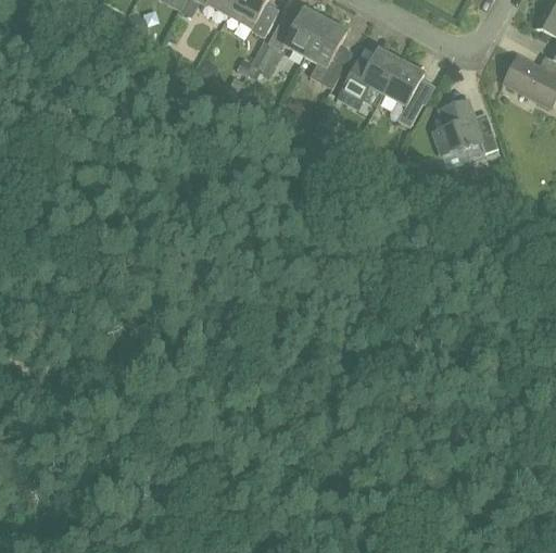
[(159,0),(181,12),(187,0),(159,0)]
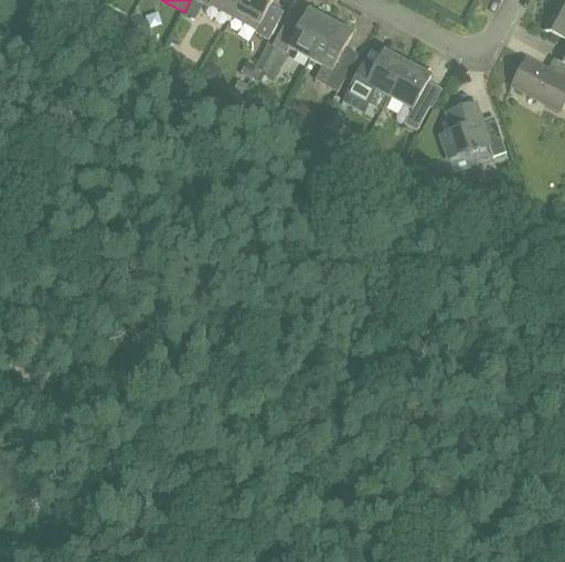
[(210,3),(234,17),(243,0),(195,0),(208,7),(210,3)]
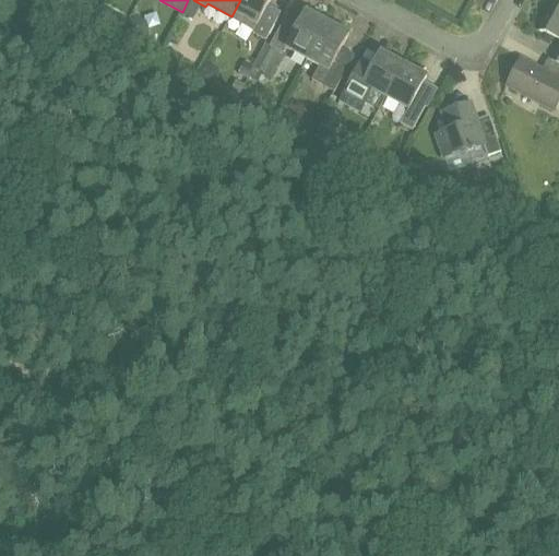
[(251,32),(265,39),(277,16),(265,9),(270,0),(240,0),(232,16),(253,28),(251,32)]
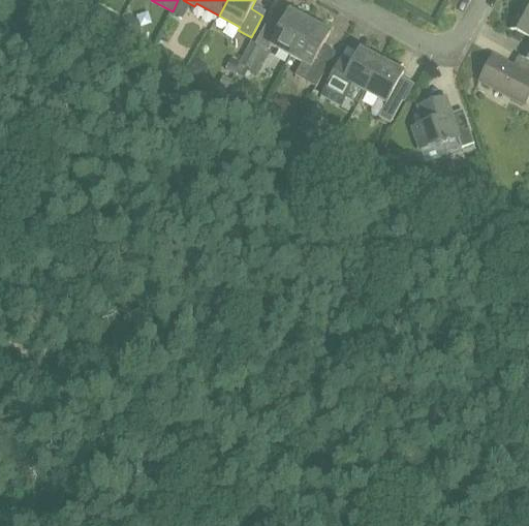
[(528,48),(524,58),(528,59),(528,2),(524,0),(521,0),(507,27),(528,38),(528,48)]
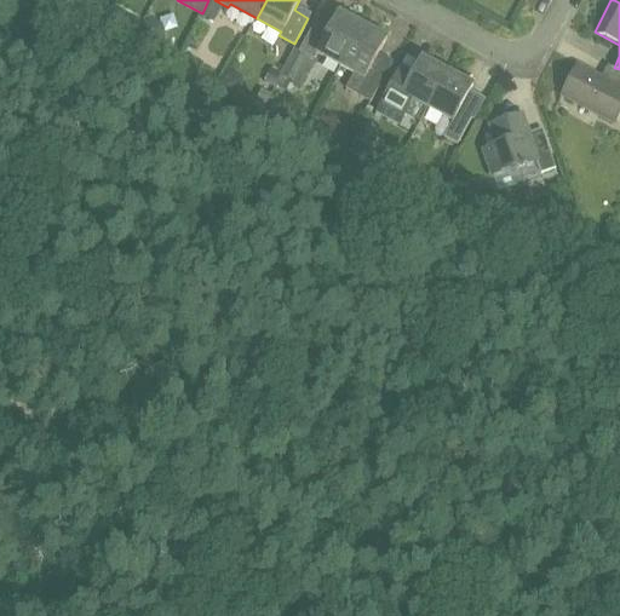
[(319,53),(340,65),(363,24),(339,11),(321,44),(306,36),(300,47),(294,45),(280,72),(281,72),(291,78),(293,79),(305,55),(315,59),(319,53)]
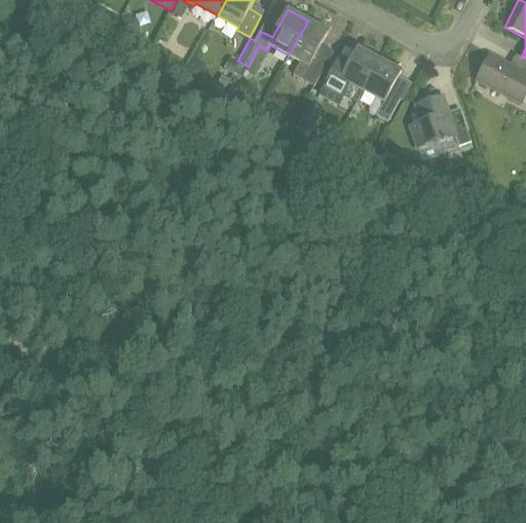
[(137,17),(129,13),(122,16),(120,20),(115,28),(127,35),(136,32),(138,29),(140,25),(137,17)]
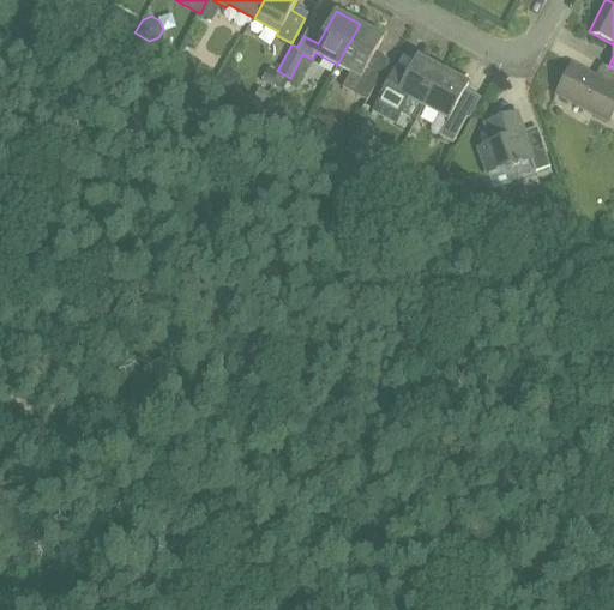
[(342,86),(368,101),(383,74),(367,66),(383,37),(360,24),(337,65),(350,71),(342,86)]
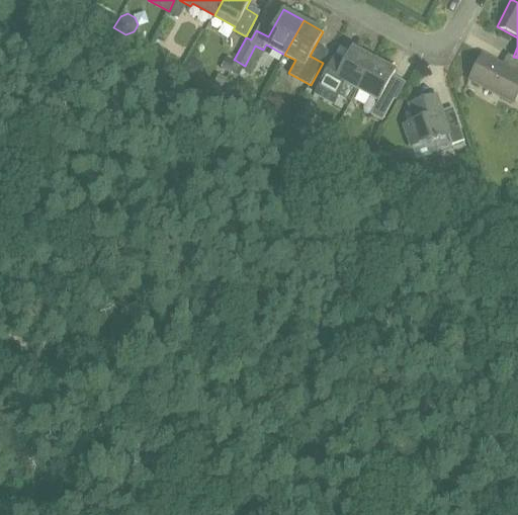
[(345,81),(357,88),(358,88),(374,58),(353,47),(341,69),(330,63),(317,87),(336,98),(345,81)]
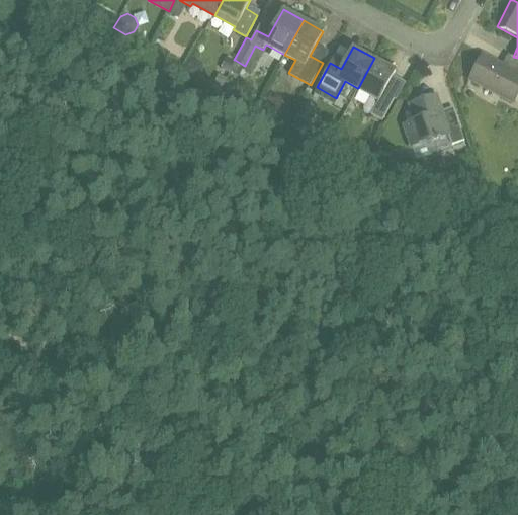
[(467,81),(512,103),(517,92),(517,58),(513,57),(512,56),(506,67),(482,55),(467,81)]
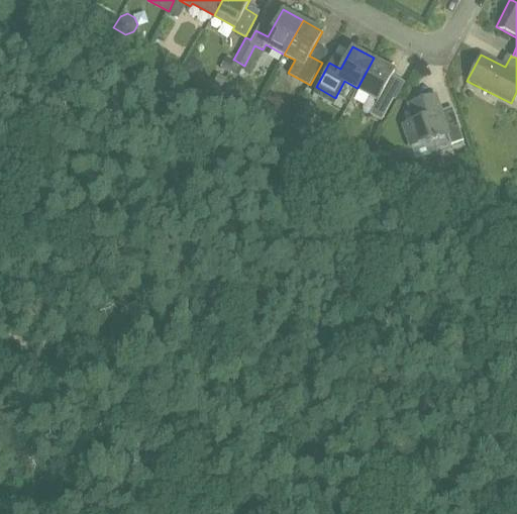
[(226,57),(220,68),(228,72),(229,69),(234,61),(226,57)]
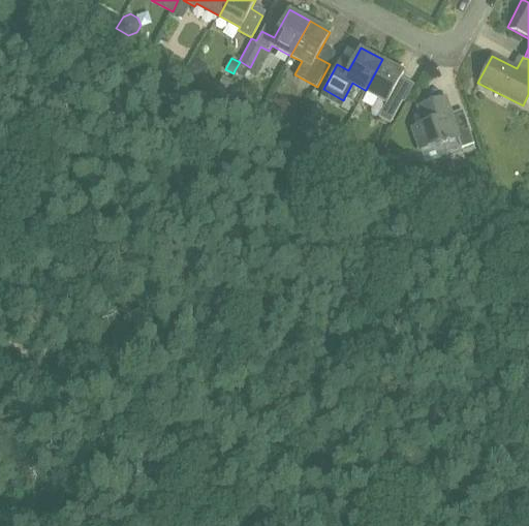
[(201,79),(205,72),(203,62),(196,59),(189,71),(201,79)]
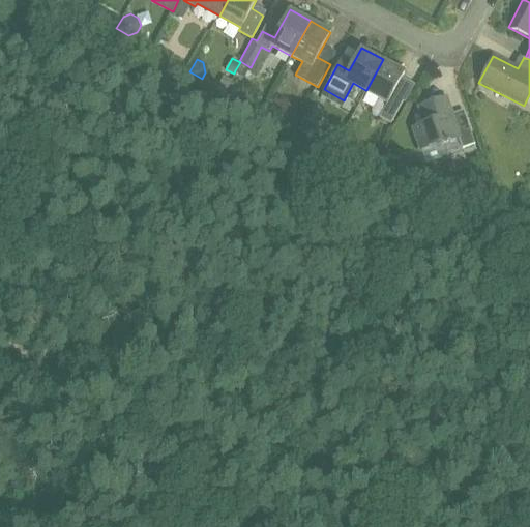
[(380,115),(391,121),(404,99),(392,94),(405,71),(383,59),(366,90),(387,101),(380,115)]
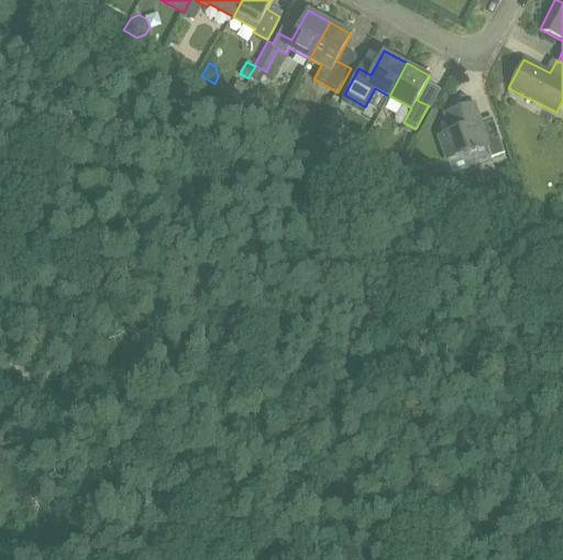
[(260,80),(264,70),(255,65),(255,66),(250,75),(260,80)]
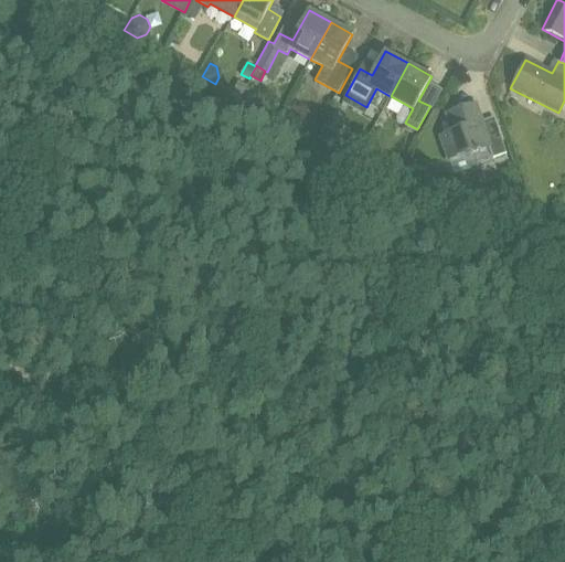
[(232,87),(243,92),(247,82),(237,77),(232,87)]
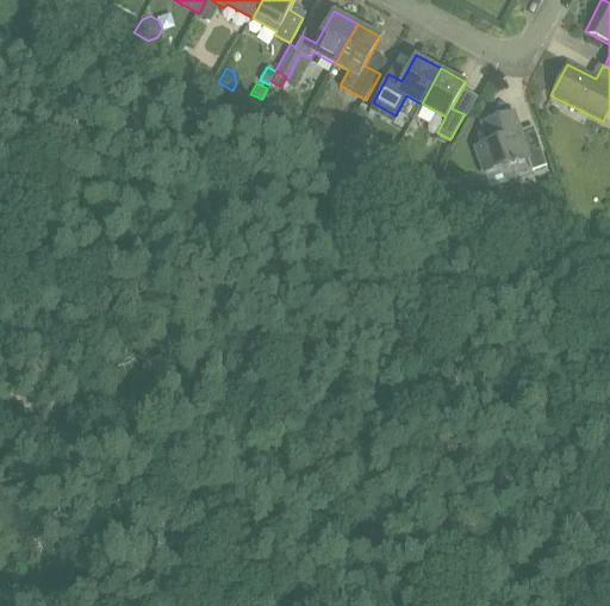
[(475,145),(484,169),(528,155),(533,168),(547,163),(537,133),(523,138),(515,111),(483,122),(489,142),(475,145)]
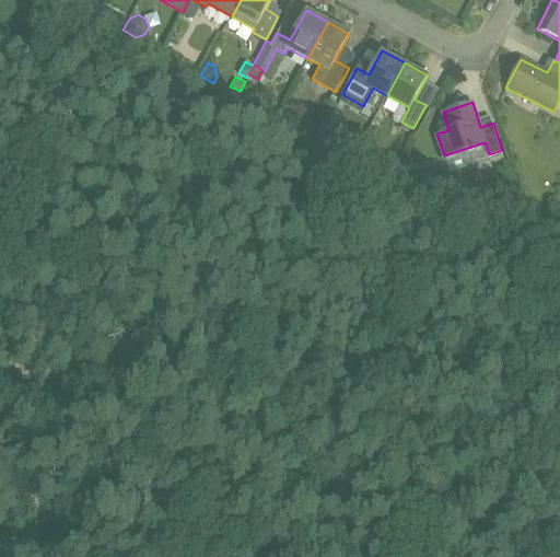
[(323,129),(317,139),(327,143),(331,134),(323,129)]
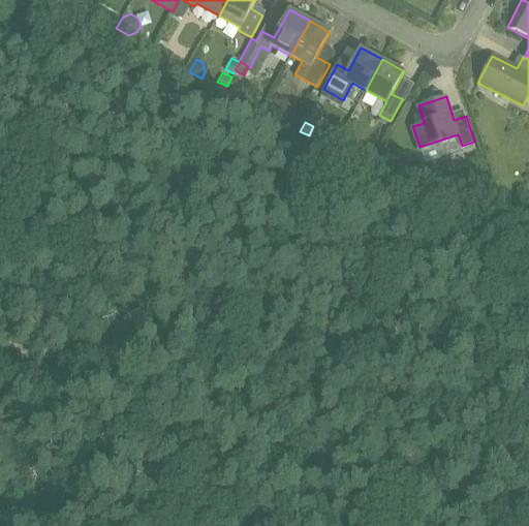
[(386,163),(392,152),(385,149),(379,159),(386,163)]
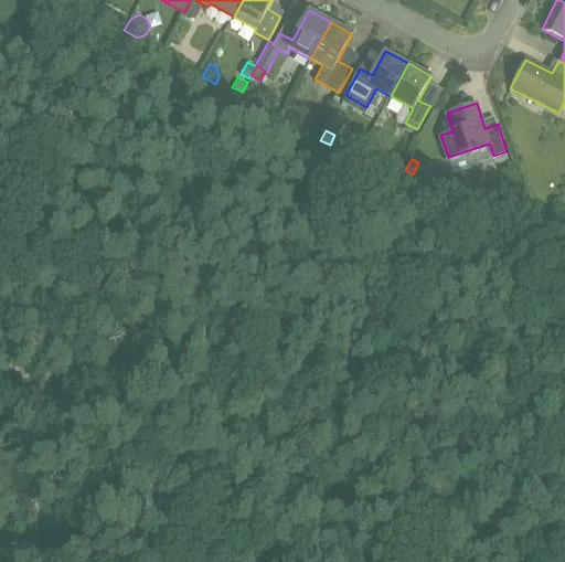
[(379,175),(392,181),(398,169),(385,161),(379,175)]
